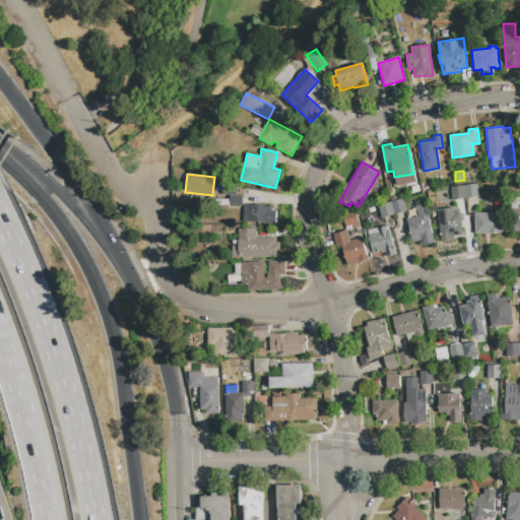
[(464,185),(476,184),(478,197),(465,199),(464,185)]
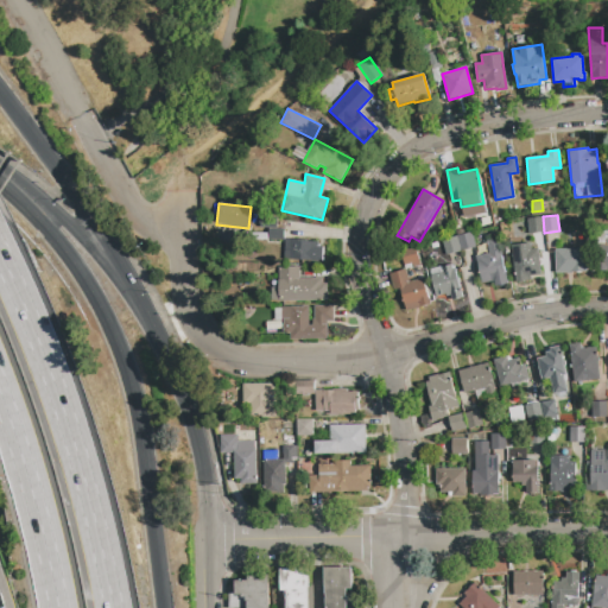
[(544,233),(529,234),(527,219),(543,216),(544,233)]
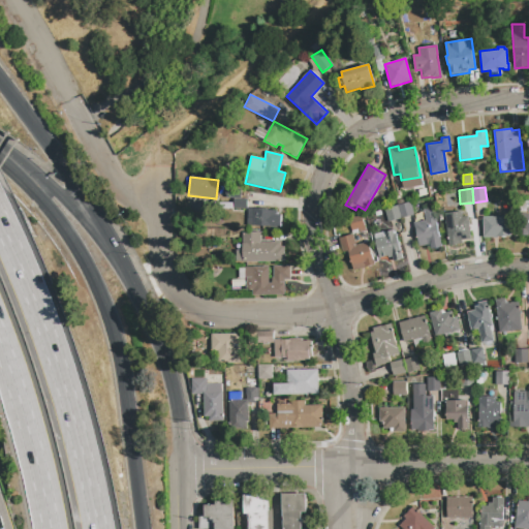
[(226,197),(226,189),(241,189),(241,197),(226,197)]
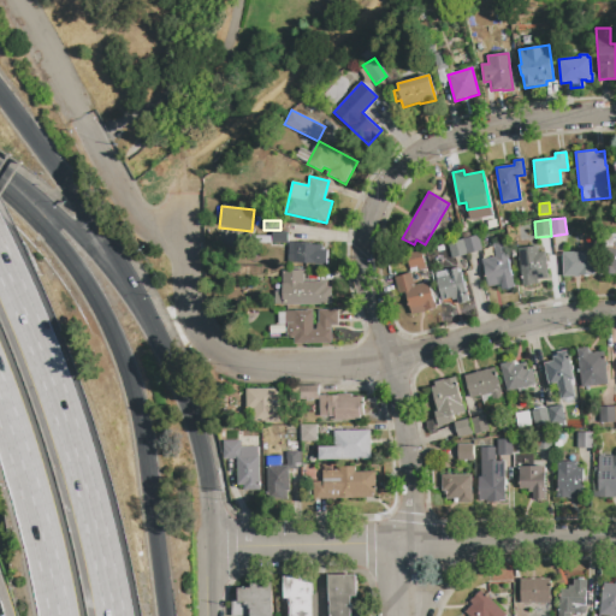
[(288,243),(272,243),(272,232),(288,232),(288,243)]
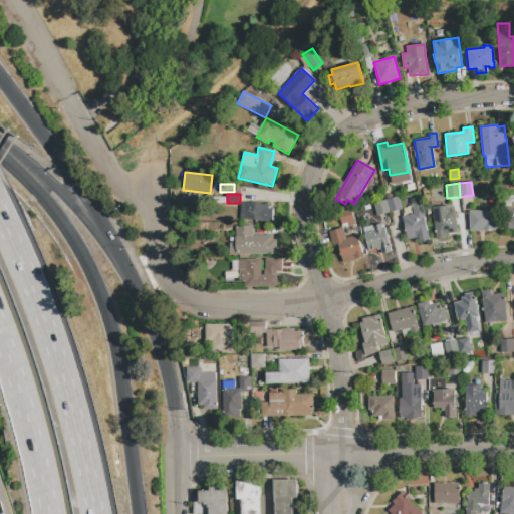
[(513,229),(503,229),(505,195),(513,195),(513,229)]
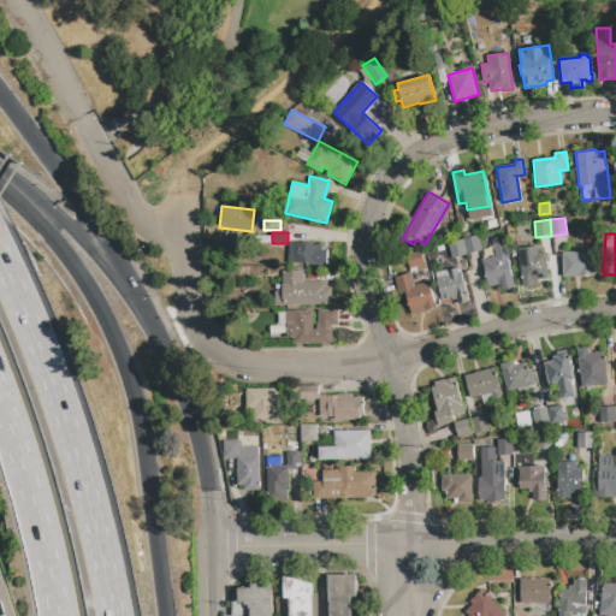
[(463,238),(469,237),(478,235),(481,250),(467,255),(463,238)]
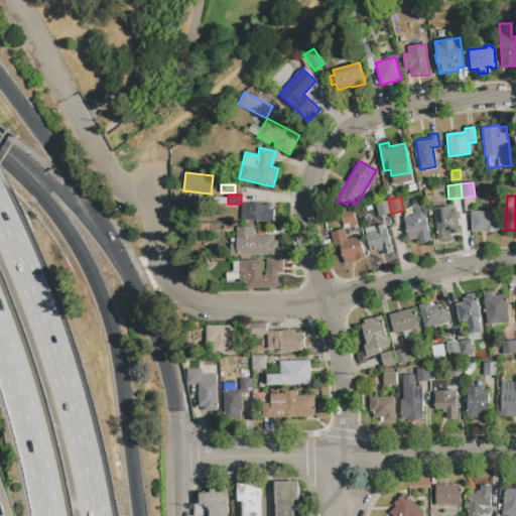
[(391,214),(378,217),(375,203),(388,200),(391,214)]
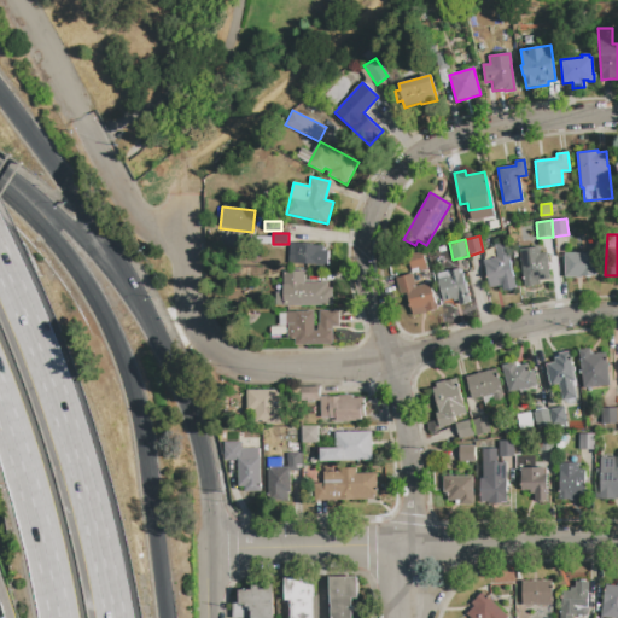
[(483,260),(496,257),(494,244),(506,242),(517,289),(506,291),(505,284),(489,287),(483,260)]
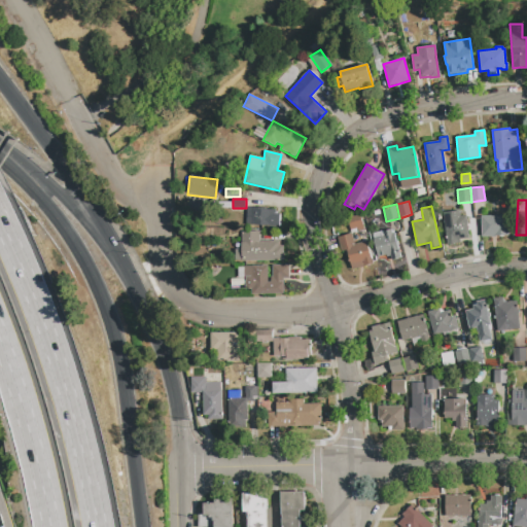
[(279,226),(247,225),(247,207),(266,208),(266,209),(276,209),(276,213),(280,213),(279,226)]
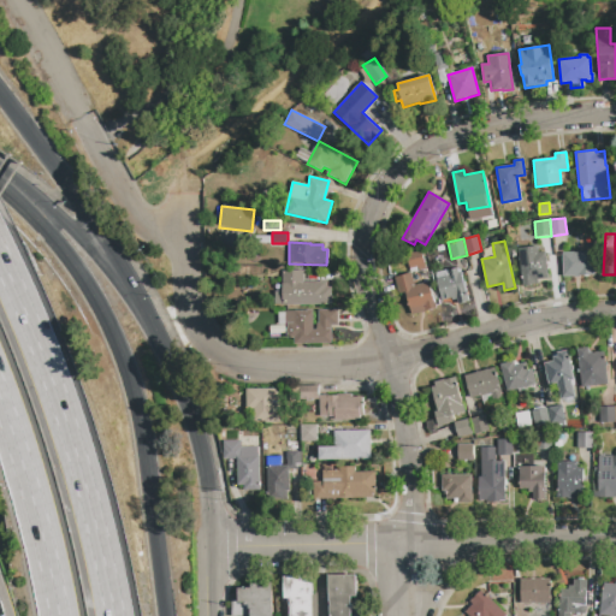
[(517,249),(537,246),(538,253),(545,252),(549,278),(537,279),(538,283),(523,285),(517,249)]
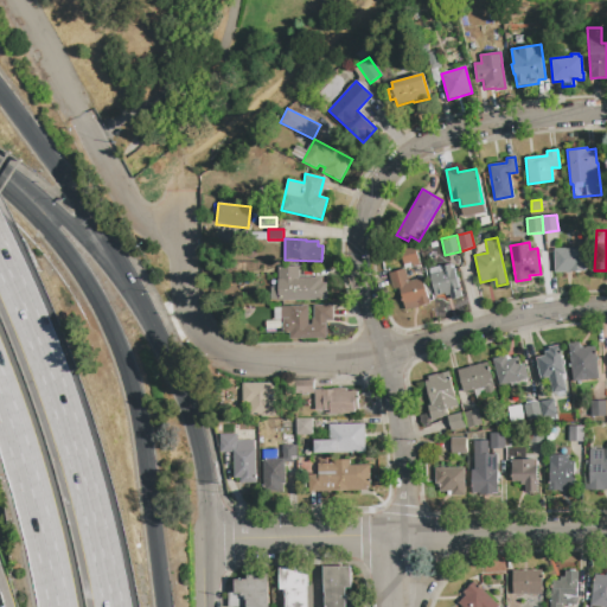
[(401,251),(415,248),(420,264),(413,267),(411,262),(404,264),(401,251)]
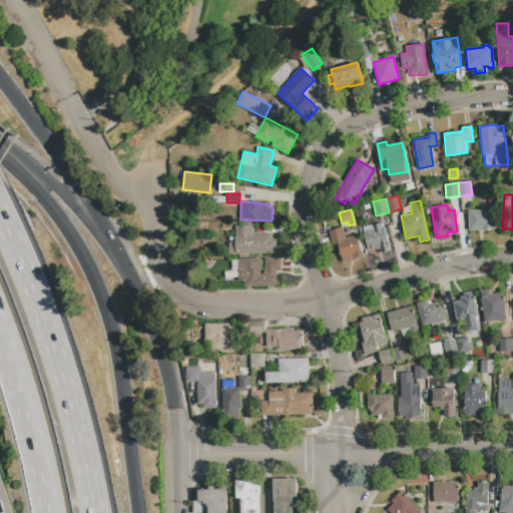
[(468,210),(494,209),(495,229),(469,230),(468,210)]
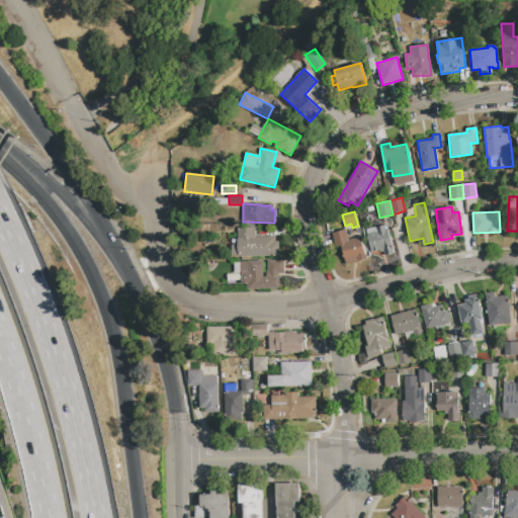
[(394,253),(385,255),(384,251),(380,252),(380,250),(371,252),(366,229),(376,227),(384,225),(384,227),(386,227),(394,253)]
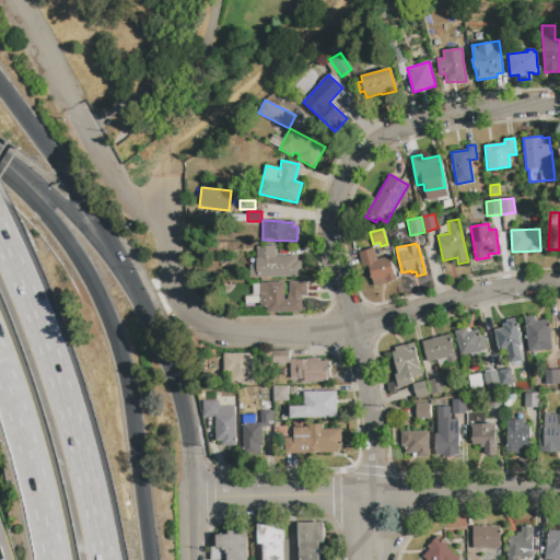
[(301,277),(249,278),(249,265),(256,265),(256,246),(276,245),(276,257),(296,256),(296,260),(301,260),(301,277)]
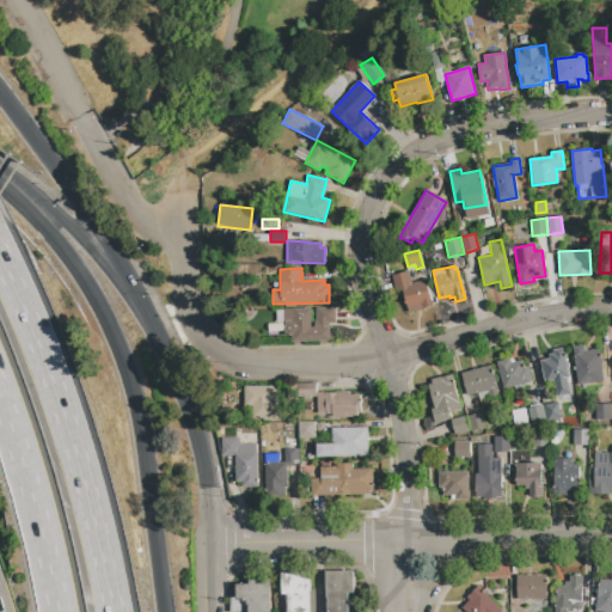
[(409,270),(411,283),(427,280),(433,306),(409,312),(403,291),(396,292),(392,275),(409,270)]
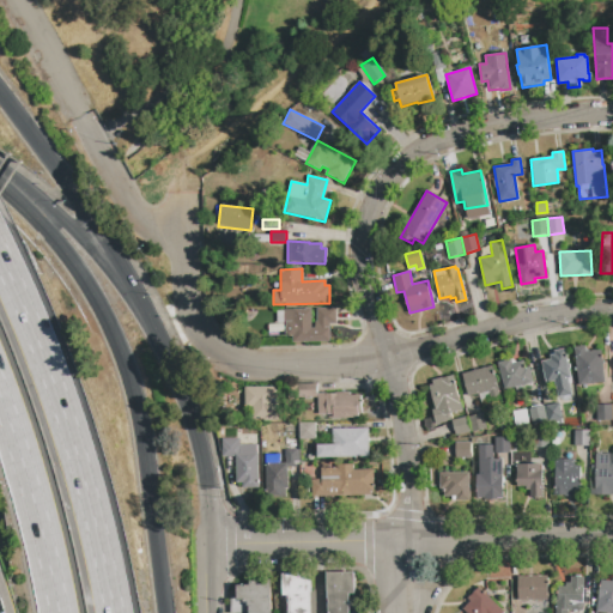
[(293,343),(293,337),(285,337),(284,323),(284,309),(311,309),(311,328),(315,328),(315,322),(317,322),(317,308),(335,308),(337,323),(329,323),(331,341),(293,343)]
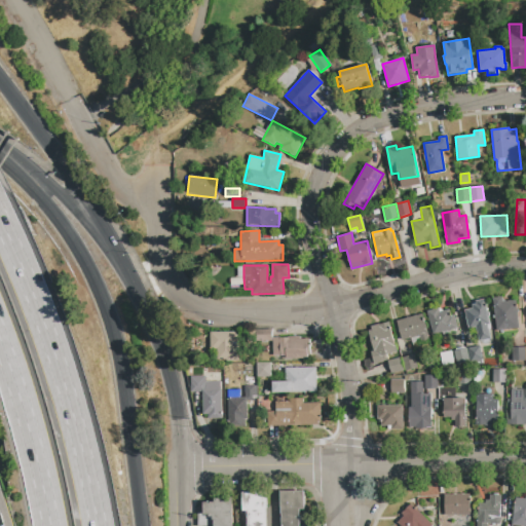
[(492,298),(501,297),(502,302),(516,300),(519,328),(496,331),(492,298)]
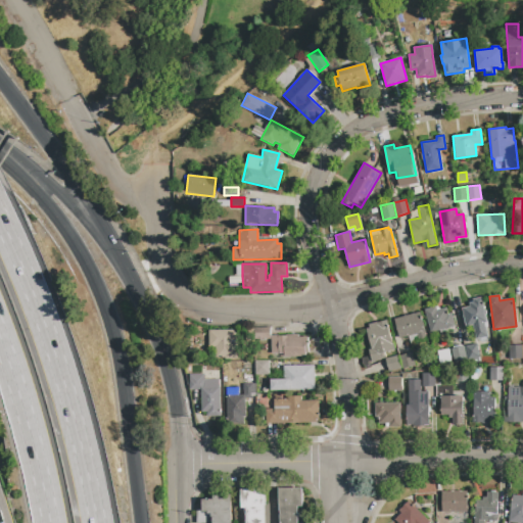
[(462,308),(470,306),(469,303),(473,302),(473,299),(482,297),(487,321),(486,321),(487,327),(485,328),(487,336),(476,339),(473,326),(466,327),(462,308)]
